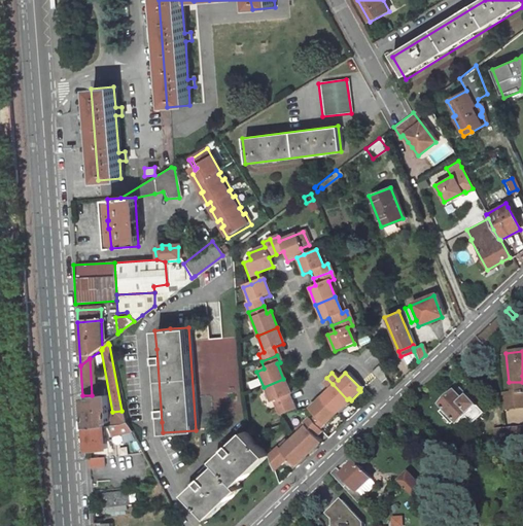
[(346,401),(347,399),(333,384),(326,378),(321,382),(327,389),(320,396),(335,412),(337,410),(339,412),(348,404),(346,401)]
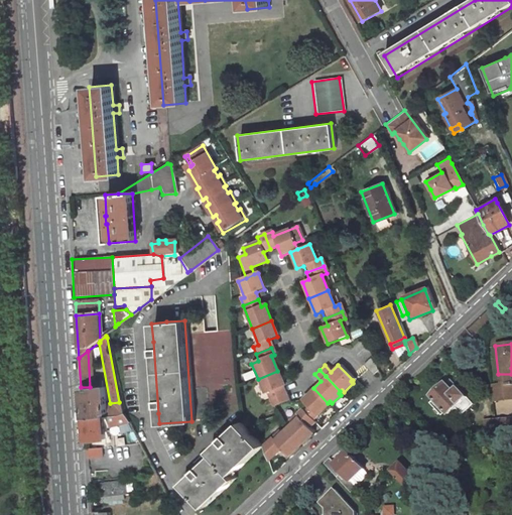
[(258,379),(264,395),(266,394),(272,408),(287,402),(281,388),(284,387),(277,371),(258,379)]
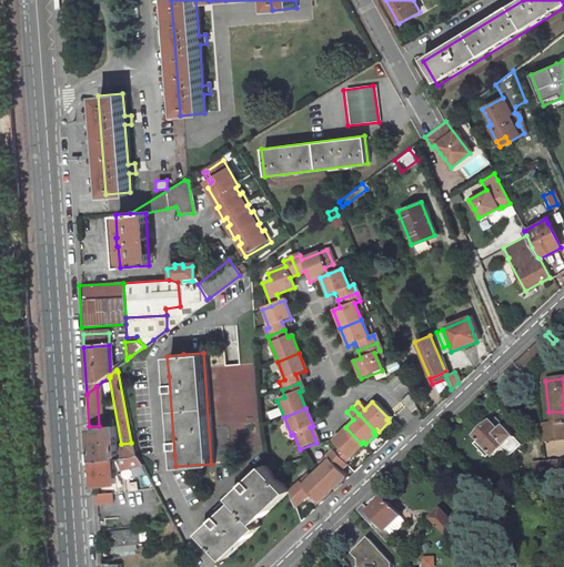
[(563,422),(563,416),(563,412),(549,412),(550,424),(563,422)]
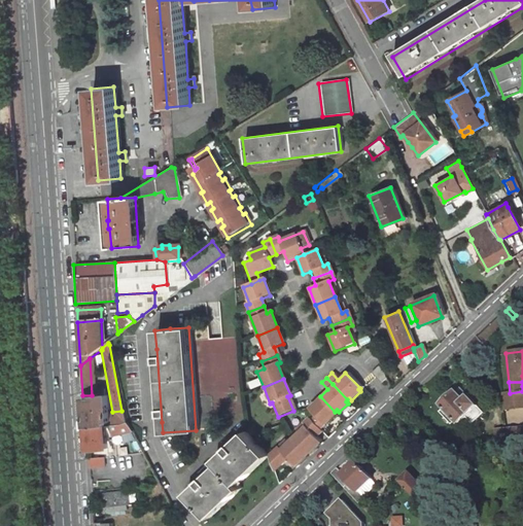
[(460,389),(455,393),(464,402),(469,398),(460,389)]
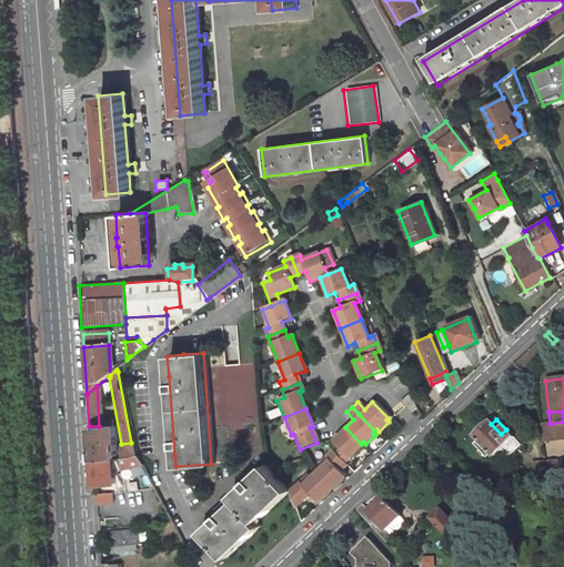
[(563,438),(563,422),(550,424),(540,425),(541,442),(563,438)]
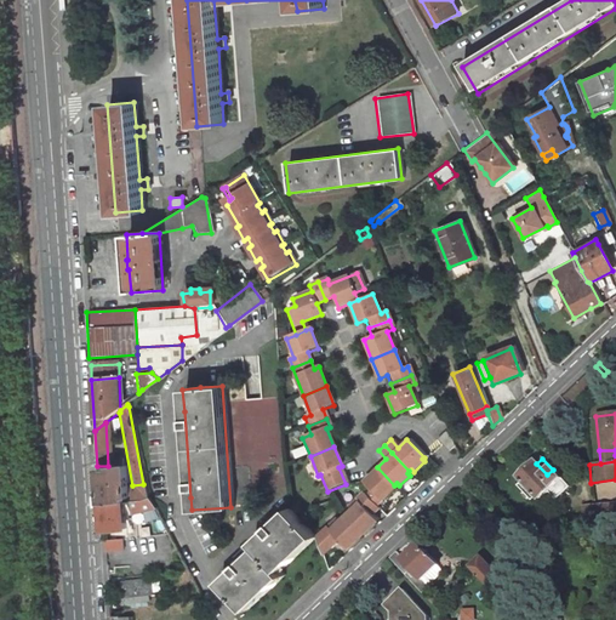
[(547,475),(536,464),(519,479),(523,484),(537,499),(540,502),(549,494),(557,501),(570,488),(553,470),(547,475)]
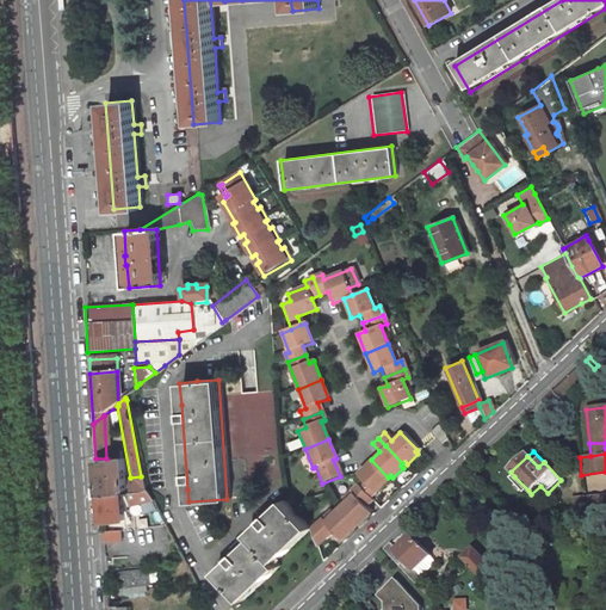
[(387,479),(388,478),(371,460),(357,473),(364,482),(373,492),(376,490),(377,492),(388,481),(387,479)]
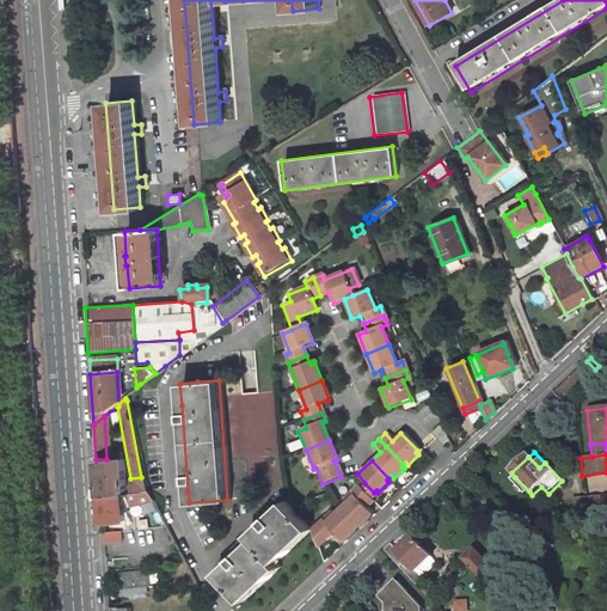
[(124,478),(123,463),(97,464),(99,498),(126,495),(124,478)]
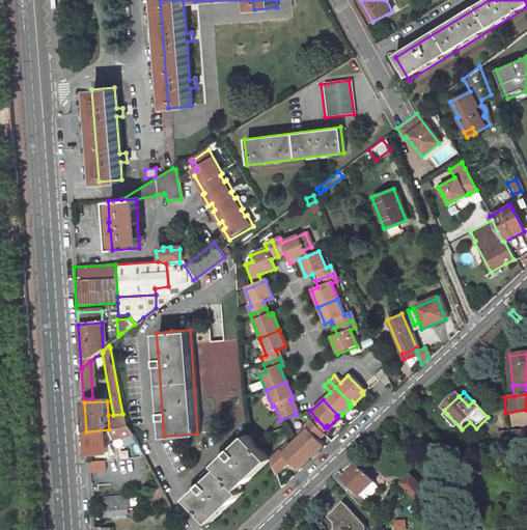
[(109,429),(125,428),(125,427),(122,414),(113,415),(108,415),(109,429)]
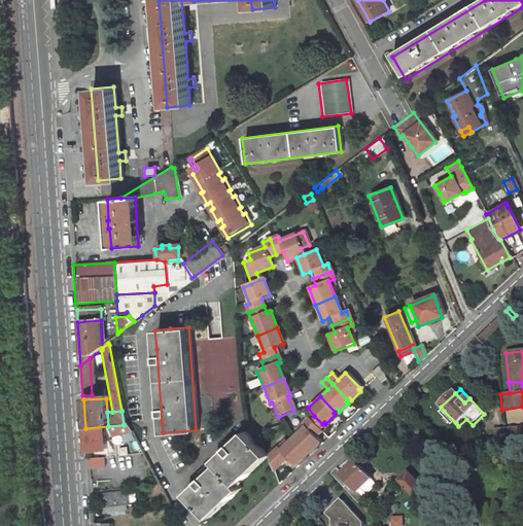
[(456,423),(444,411),(440,414),(451,427),(456,423)]
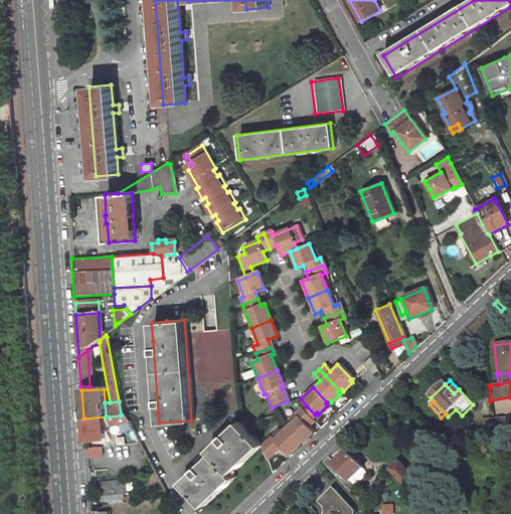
[(290,422),(285,427),(299,443),(312,431),(307,425),(312,420),(310,418),(315,414),(307,406),(303,410),(300,407),(287,420),(290,422)]
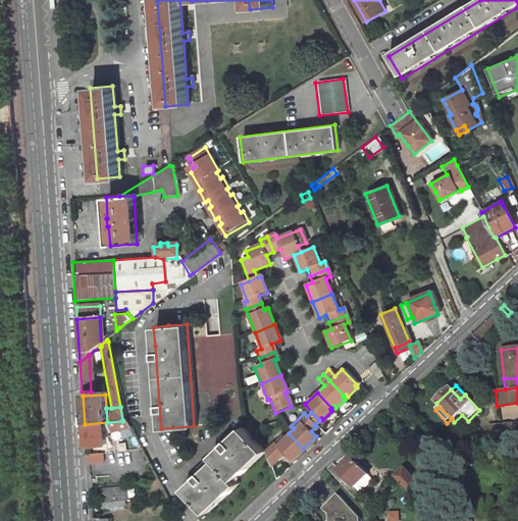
[(107,422),(85,424),(86,448),(103,446),(103,435),(127,430),(122,421),(107,422)]
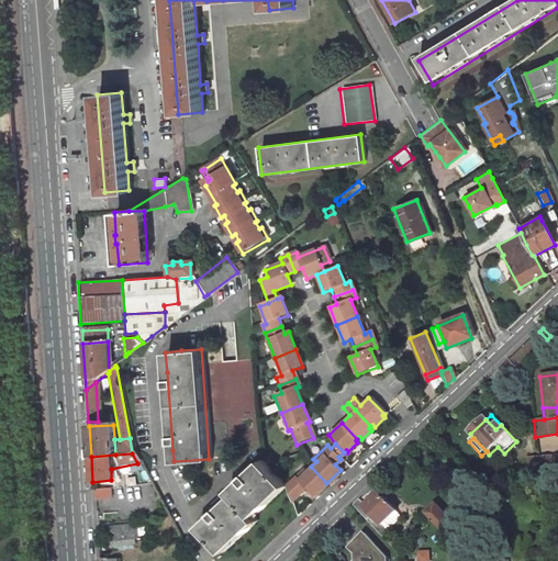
[(524,459),(525,475),(539,474),(538,461),(538,458),(524,459)]
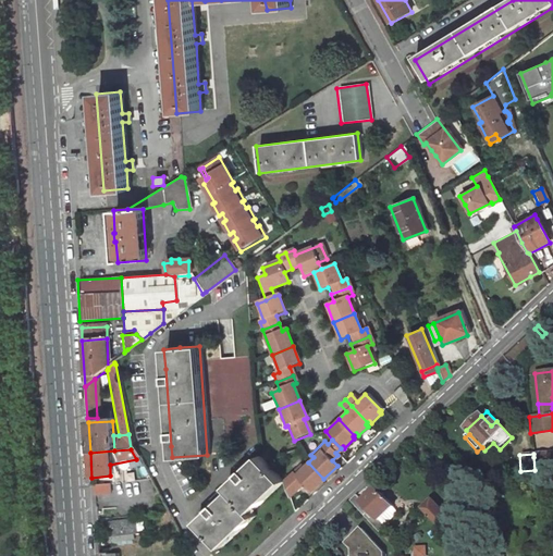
[(533,457),(535,470),(544,469),(545,469),(544,454),(533,454),(533,457)]
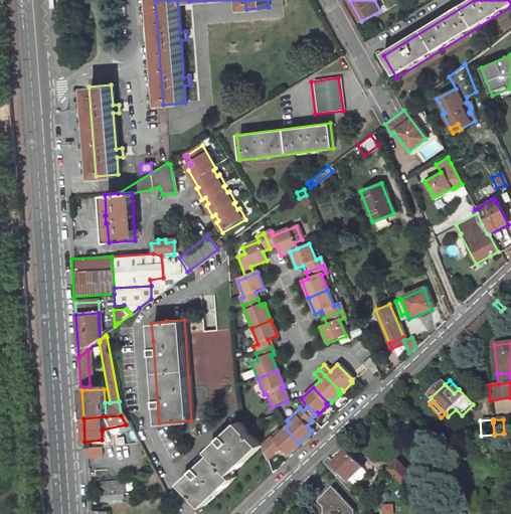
[(237,421),(207,451),(211,454),(188,476),(181,483),(203,506),(233,477),(230,474),(232,472),(261,445),(237,421)]
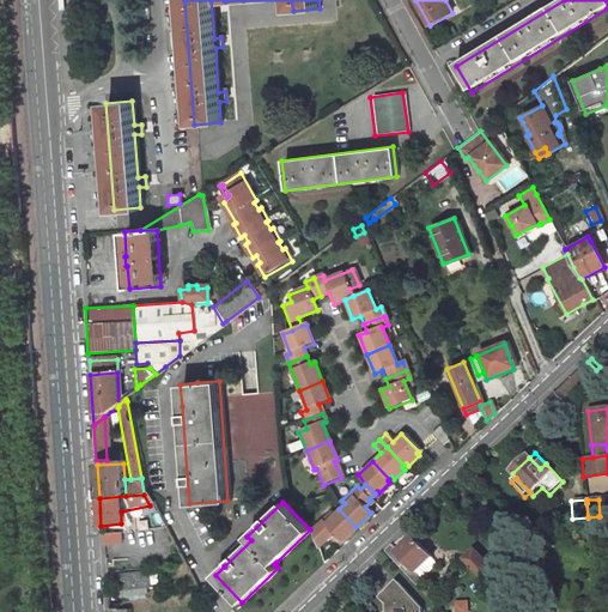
[(356,527),(339,509),(333,515),(329,511),(310,529),(316,547),(333,532),(341,541),(356,527)]
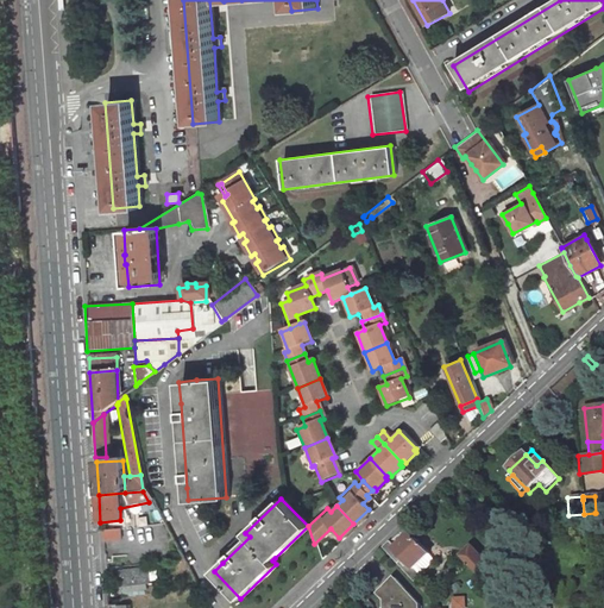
[(117,541),(115,531),(101,532),(101,543),(117,541)]
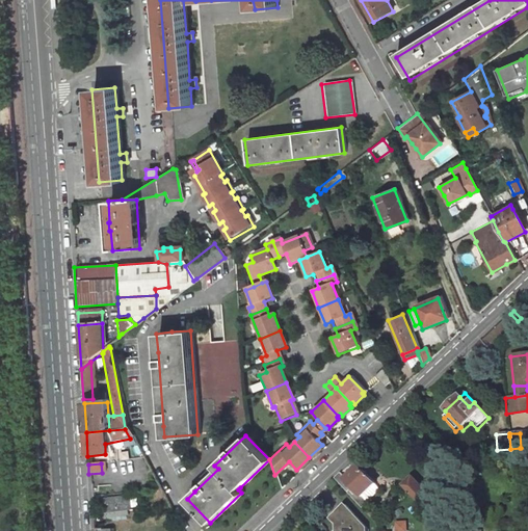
[(373,486),(358,470),(345,481),(344,482),(360,499),(361,498),(373,486)]
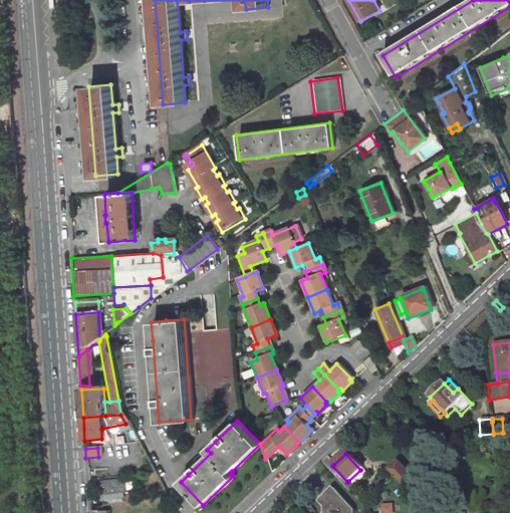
[(341,487),(347,482),(332,466),(333,465),(327,459),(320,465),(341,487)]
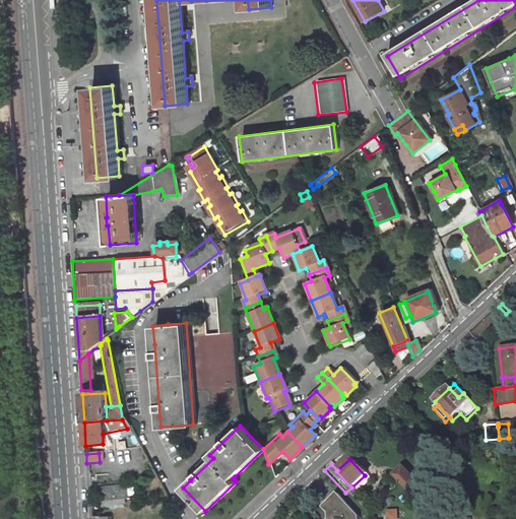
[(406,474),(401,468),(391,477),(409,497),(420,488),(413,481),(415,480),(408,472),(406,474)]
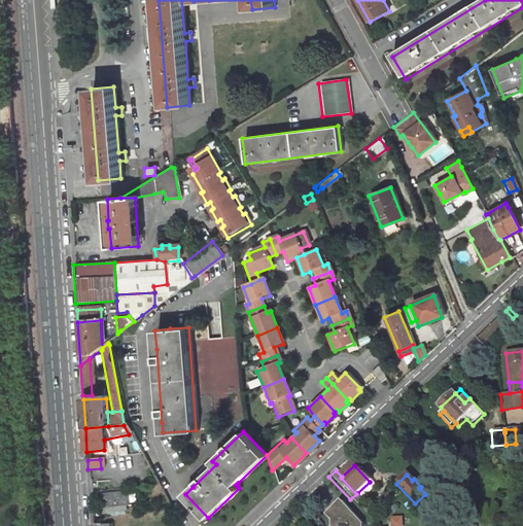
[(357,507),(363,500),(357,493),(356,494),(350,499),(357,507)]
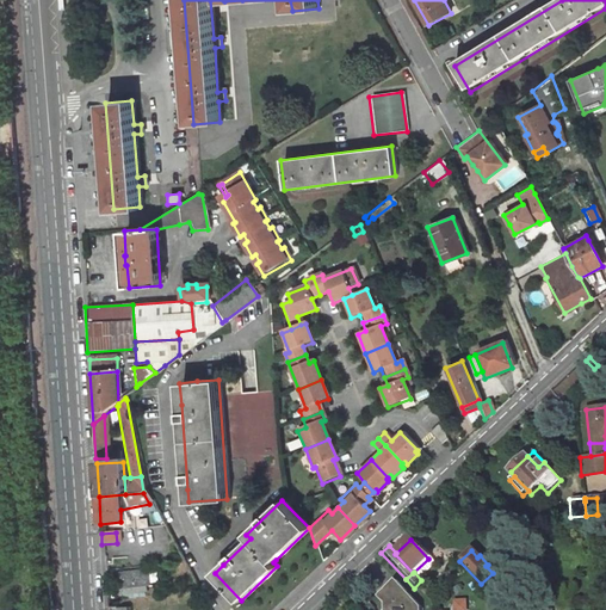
[(149,574),(117,577),(119,597),(146,595),(144,586),(150,586),(149,574)]
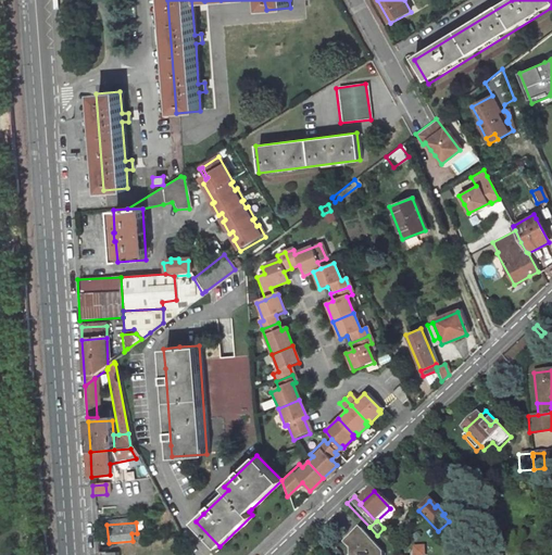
[(380,554),(359,531),(343,545),(349,552),(349,554),(380,554)]
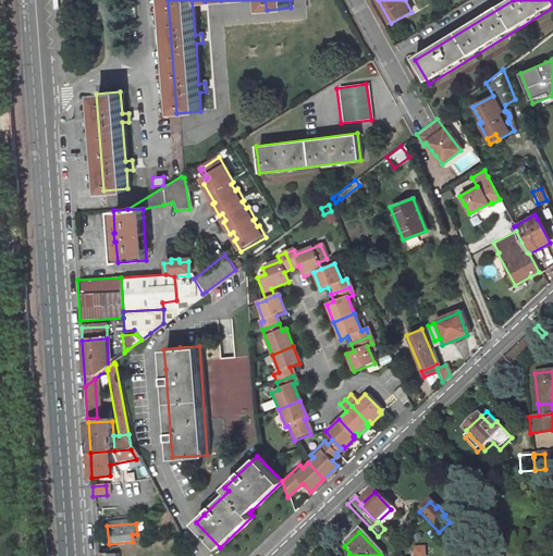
[(396,547),(389,539),(384,543),(391,551),(391,553),(396,547)]
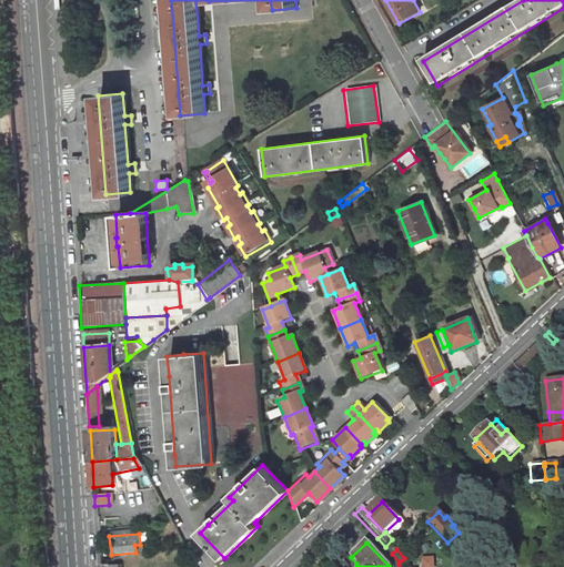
[(418,557),(419,566),(432,566),(432,556),(418,557)]
